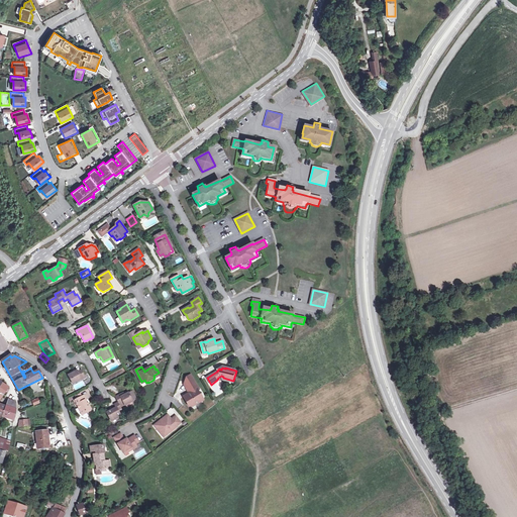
[(77,371),(68,375),(73,384),(85,378),(81,370),(77,372),(77,371)]
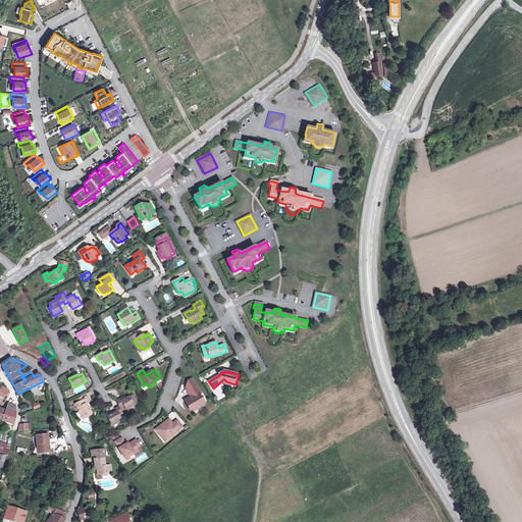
[(189,381),(187,388),(190,396),(194,394),(194,395),(194,396),(193,397),(192,398),(186,401),(191,410),(194,408),(195,410),(201,406),(200,404),(204,402),(200,395),(201,394),(193,379),(189,381)]
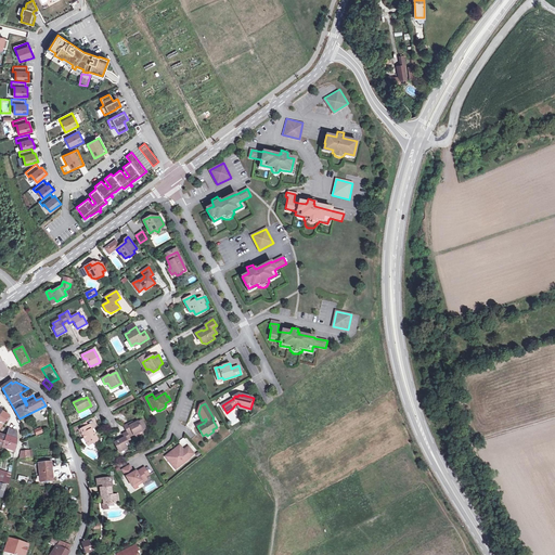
[(141,420),(133,424),(131,425),(130,423),(124,426),(127,433),(123,434),(125,437),(114,443),(119,452),(126,449),(126,447),(129,444),(132,443),(130,440),(130,439),(128,436),(132,434),(133,435),(142,430),(142,429),(145,427),(141,420)]
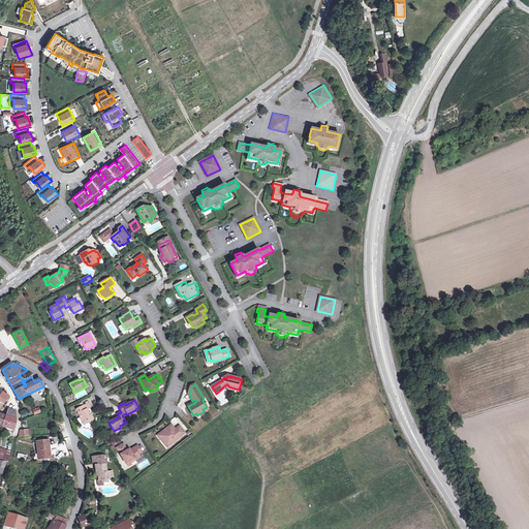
[(86,405),(83,406),(79,408),(76,409),(79,413),(78,414),(83,424),(88,422),(89,423),(92,421),(93,418),(90,413),(88,413),(87,410),(88,409),(86,405)]
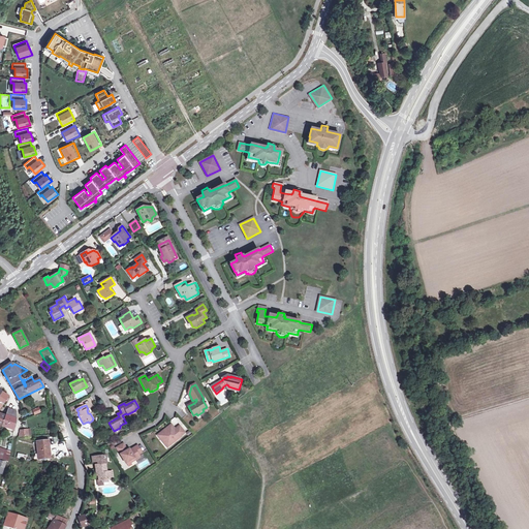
[(0,413),(0,425),(3,426),(13,430),(17,419),(16,412),(8,409),(6,415),(6,416),(0,413)]
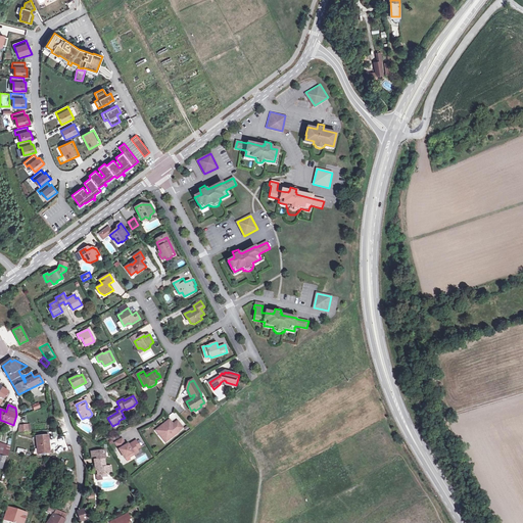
[(174,423),(178,420),(174,413),(169,416),(174,423)]
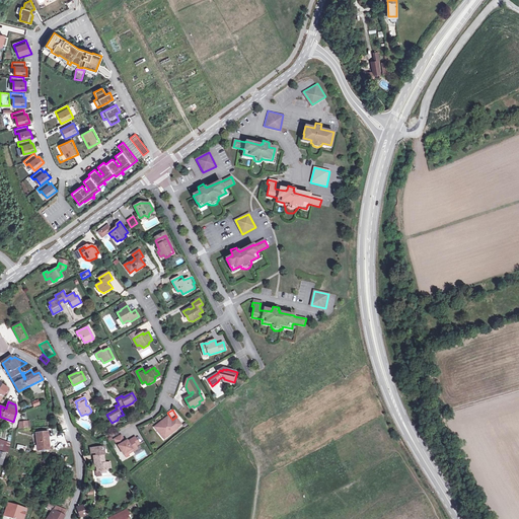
[(171,423),(167,418),(155,427),(159,431),(163,431),(168,437),(178,429),(177,428),(182,425),(177,419),(172,423),(171,423)]
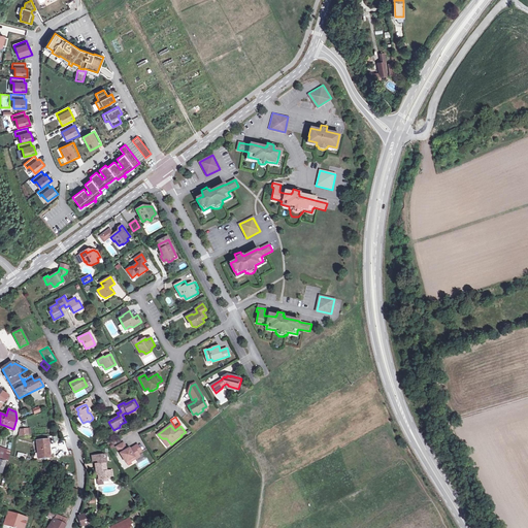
[(166,438),(162,438),(168,447),(171,444),(166,438)]
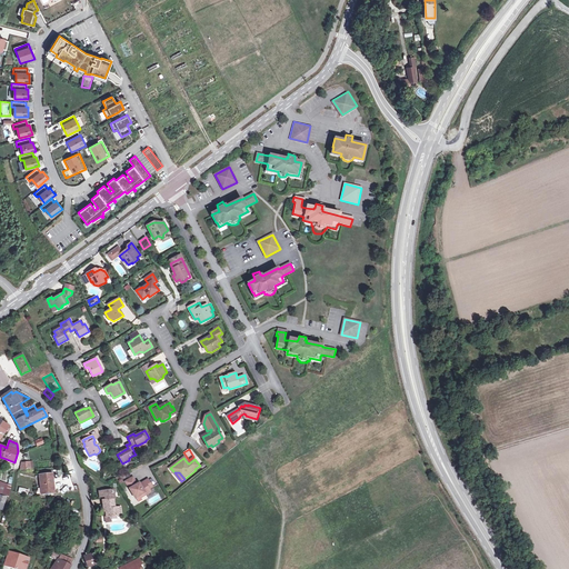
[(51,486),(53,486),(52,475),(40,476),(42,495),(51,493),(51,486)]
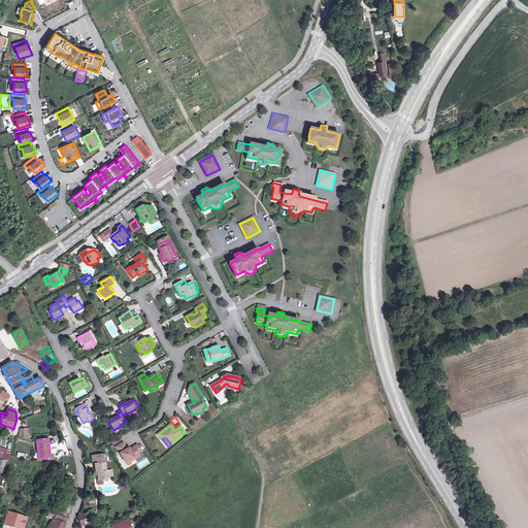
[(131,451),(131,450),(130,449),(128,450),(124,442),(117,447),(126,462),(131,460),(135,458),(136,459),(140,456),(139,454),(142,452),(138,444),(133,449),(133,450),(131,451)]
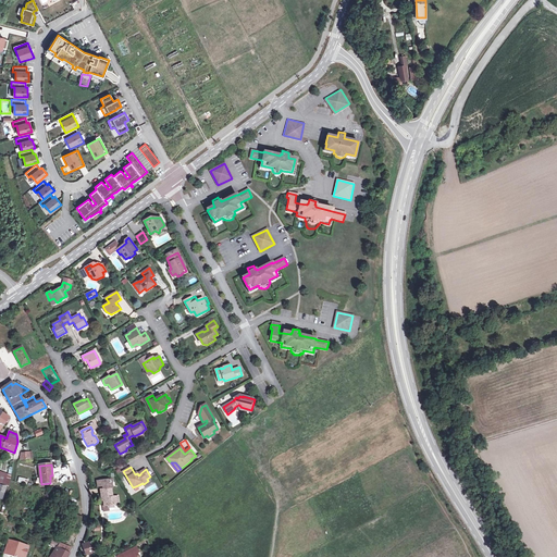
[(11,475),(9,474),(0,471),(0,484),(9,486),(10,480),(11,475)]
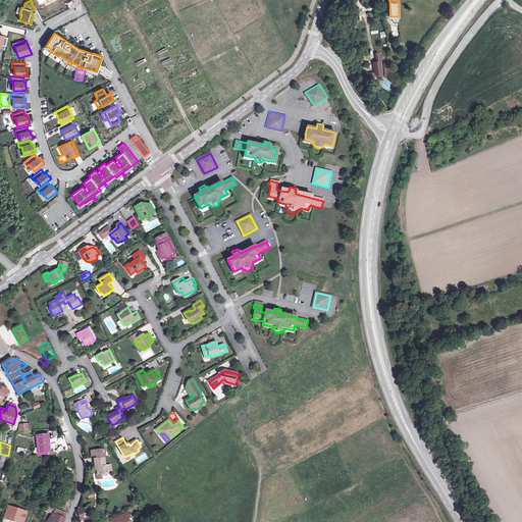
[(101,474),(106,473),(110,473),(110,466),(105,466),(104,457),(105,457),(103,450),(90,452),(91,457),(96,457),(96,458),(94,459),(95,468),(97,467),(97,474),(95,475),(96,480),(101,479),(101,476),(101,474)]
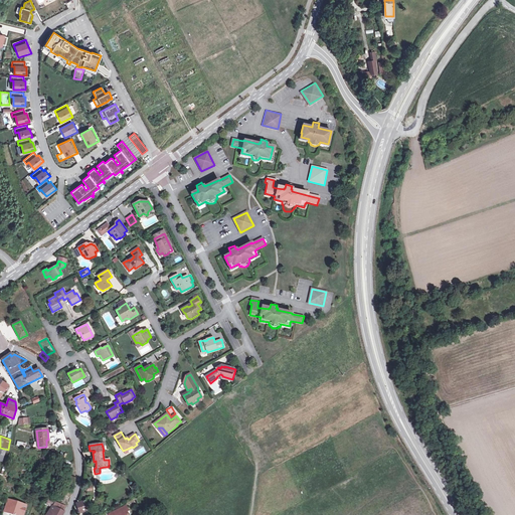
[(57,494),(54,500),(62,504),(65,499),(57,494)]
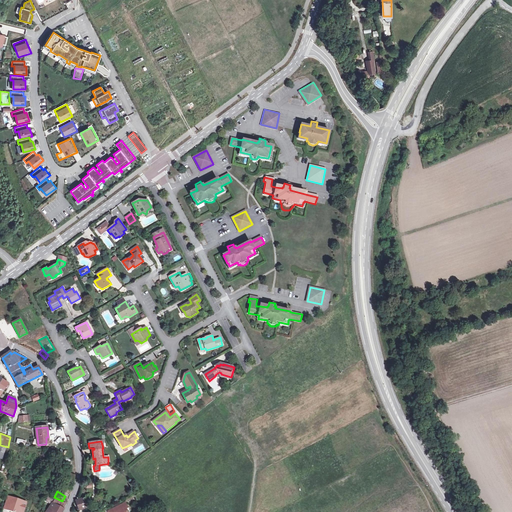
[(91,493),(84,497),(86,503),(90,502),(89,498),(93,496),(91,493)]
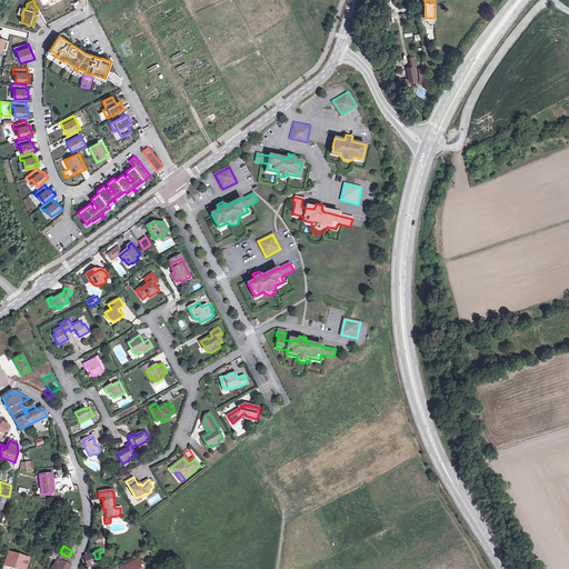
[(9,551),(5,565),(13,568),(15,566),(17,566),(16,568),(17,568),(26,568),(29,558),(9,551)]
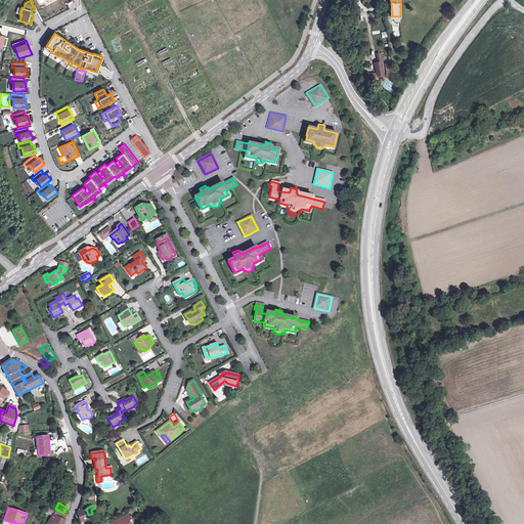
[(88,515),(86,509),(83,510),(83,511),(77,513),(81,523),(90,520),(88,515)]
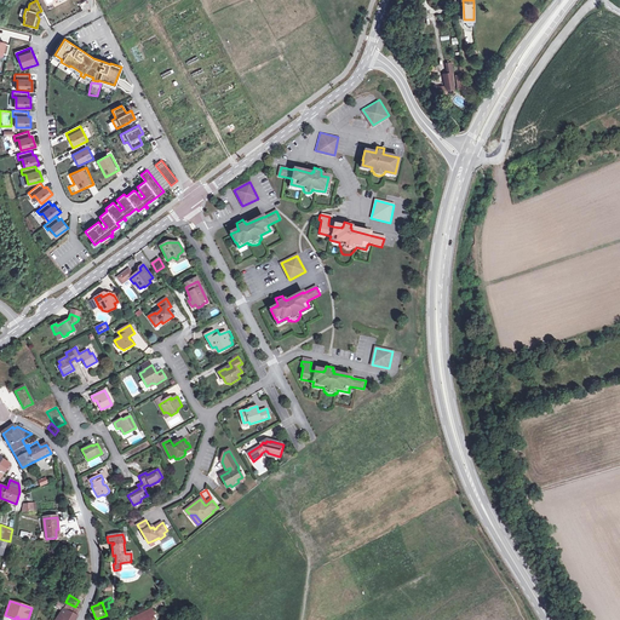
[(74,619),(80,610),(65,606),(56,619),(74,619)]
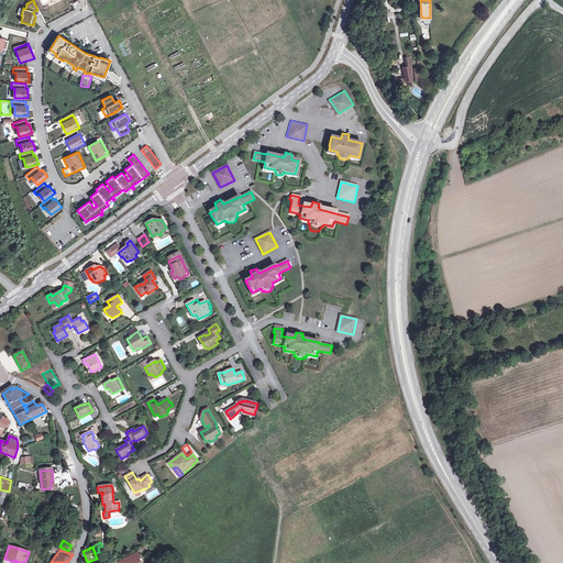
[(118,562),(139,562),(138,560),(140,559),(138,553),(118,562)]
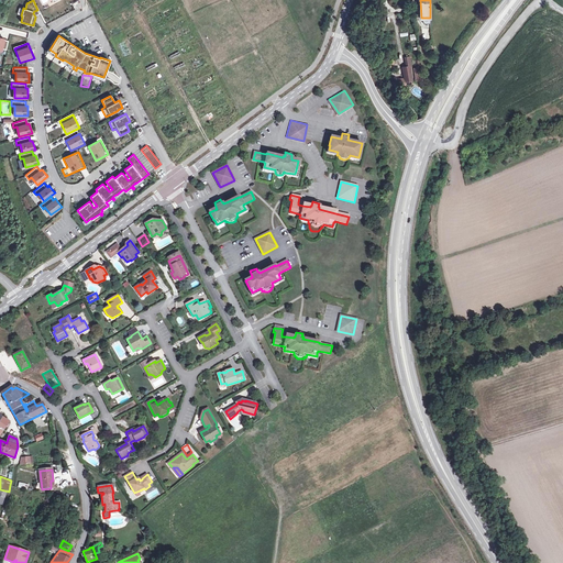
All buildings are outlined.
